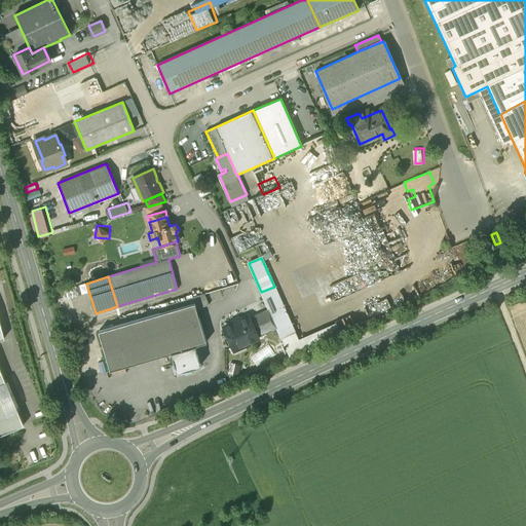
[(285,310),(274,287),(261,292),(269,310),(276,327),(277,329),(291,324),(286,312),(276,316),(275,313),(285,310)]
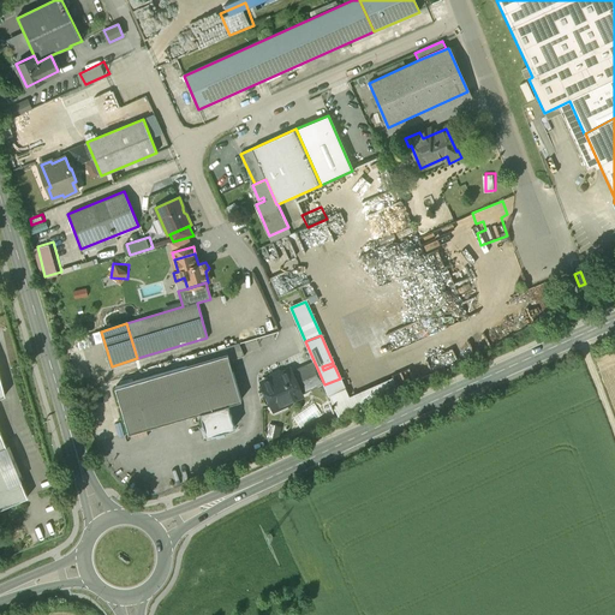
[(227,354),(115,387),(129,433),(199,412),(207,436),(216,433),(216,435),(226,433),(225,430),(234,428),(228,404),(242,400),(227,354)]
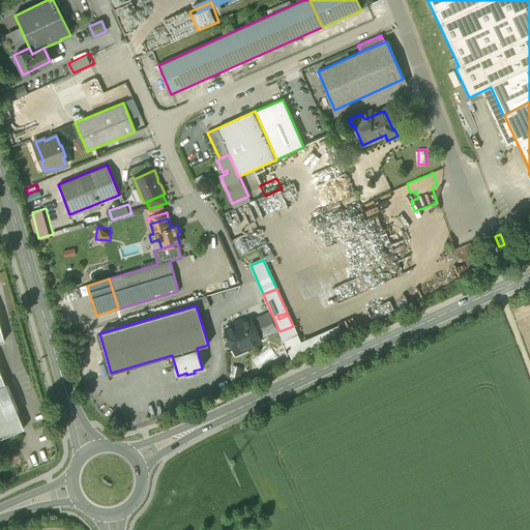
[(271,313),(265,315),(272,332),(278,329),(271,313)]
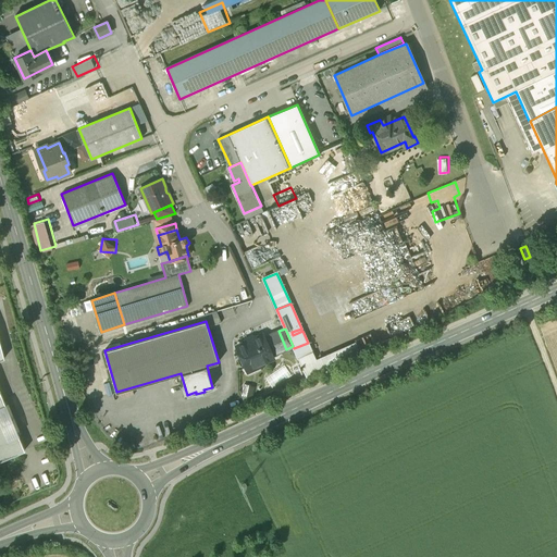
[(279,331),(264,337),(272,356),(286,349),(279,331)]
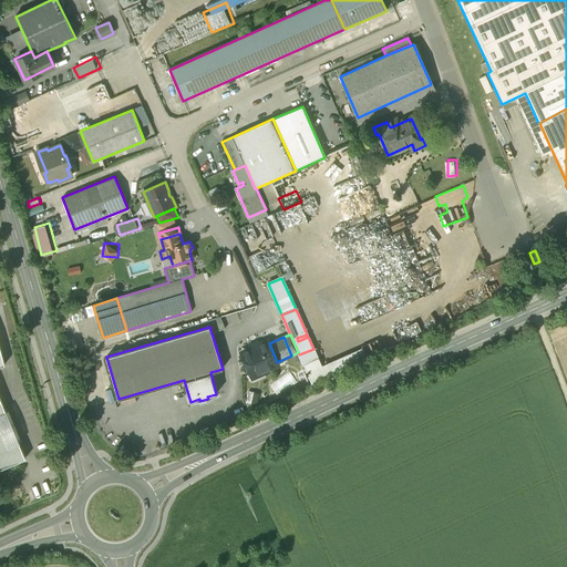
[(268,341),(259,344),(259,342),(249,347),(250,349),(241,352),(246,364),(245,367),(247,371),(249,372),(250,374),(265,369),(266,370),(278,364),(277,362),(269,343),(268,341)]
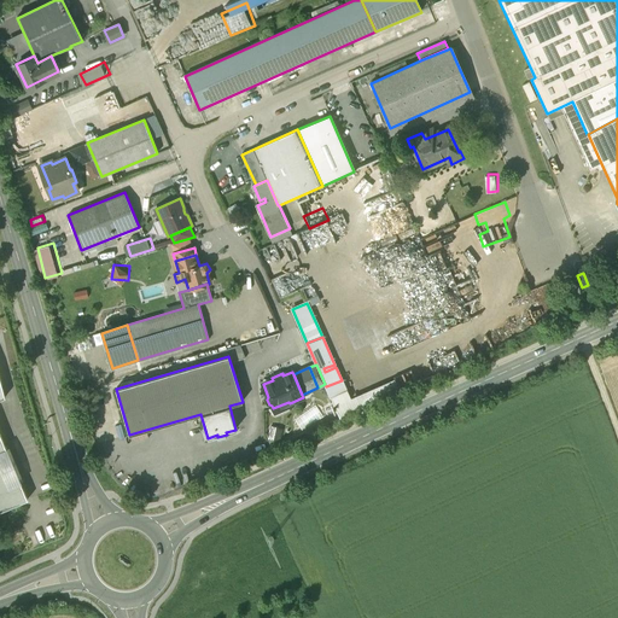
[(342,380),(326,386),(330,396),(345,390),(342,380)]
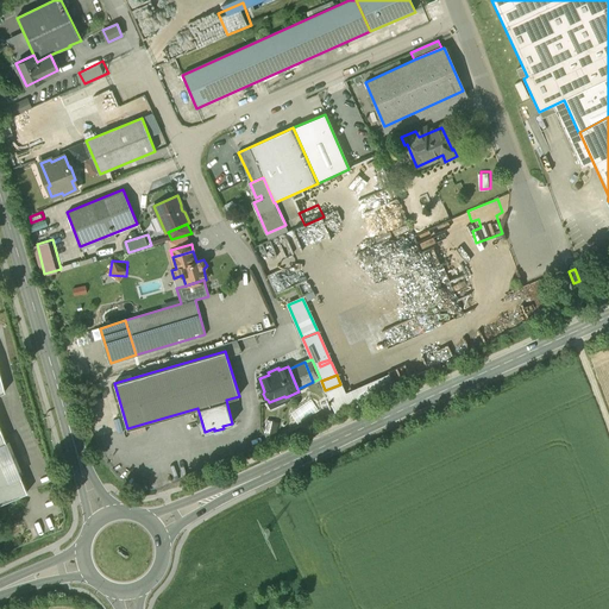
[(0,427),(0,503),(27,493),(20,475),(10,479),(0,457),(0,446),(7,444),(0,427)]
